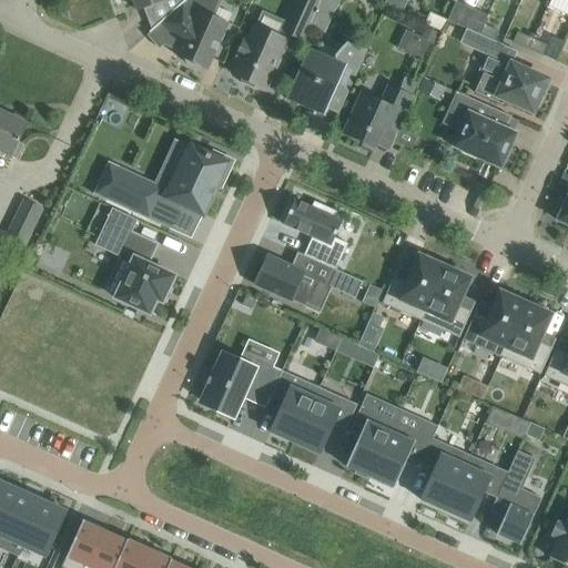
[(132,0),(137,11),(144,9),(159,24),(150,32),(150,33),(161,23),(188,0),(132,0)]
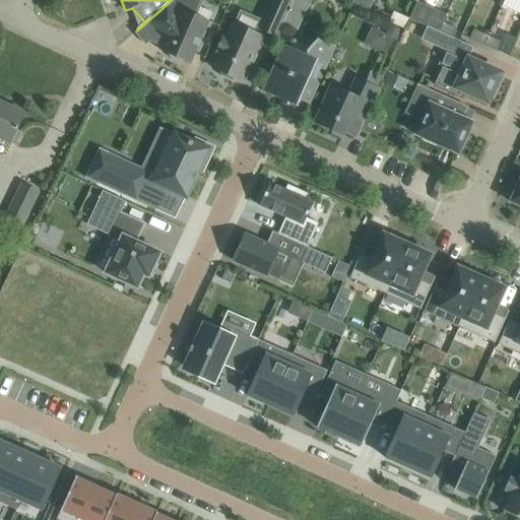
[(203,0),(172,0),(147,21),(158,35),(164,29),(171,33),(163,52),(170,55),(171,59),(175,61),(178,62),(182,61),(189,64),(208,21),(196,15),(203,0)]
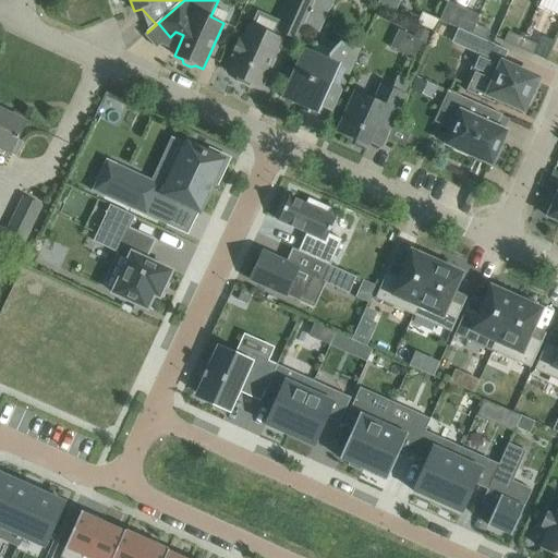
[(296,40),(314,1),(311,0),(289,0),(276,31),(296,40)]
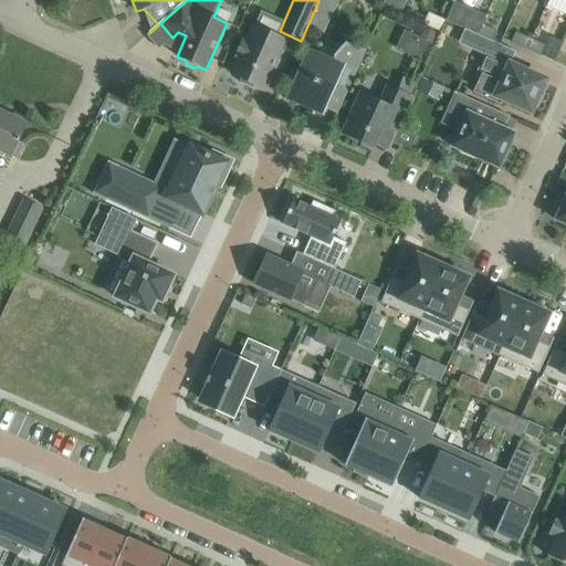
[(478,35),(483,24),(468,18),(463,29),(467,30),(478,35)]
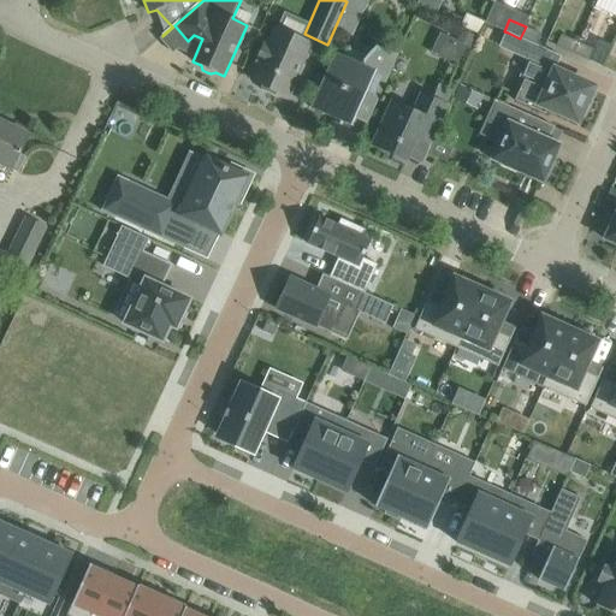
[(537,46),(543,35),(526,27),(520,39),(537,46)]
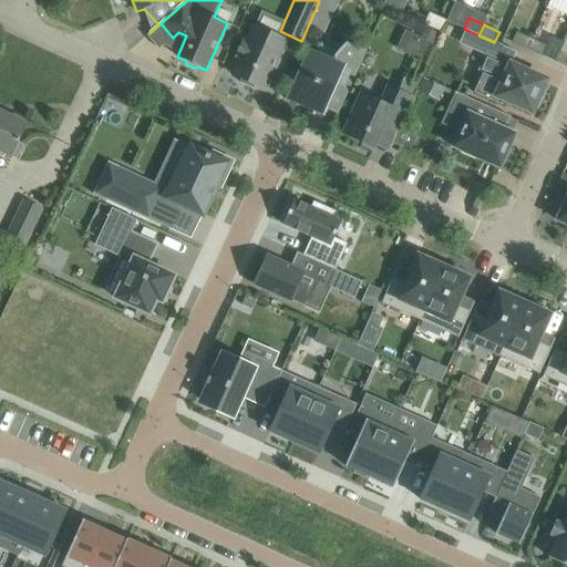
[(264,89),(286,40),(256,26),(248,42),(245,40),(236,59),(240,60),(234,75),(240,79),(241,83),(253,89),(255,85),(264,89)]
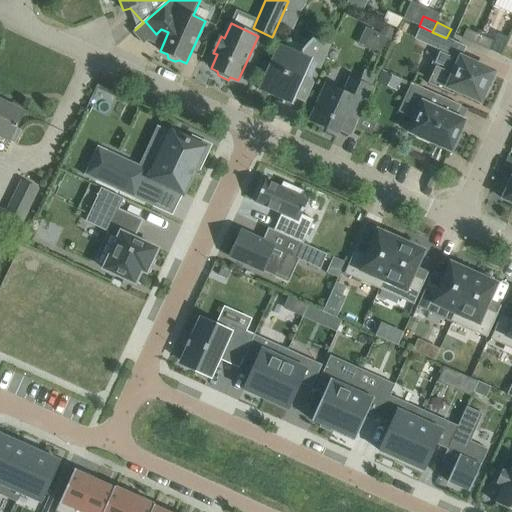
[(396,31),(384,26),(380,34),(378,38),(390,43),(396,31)]
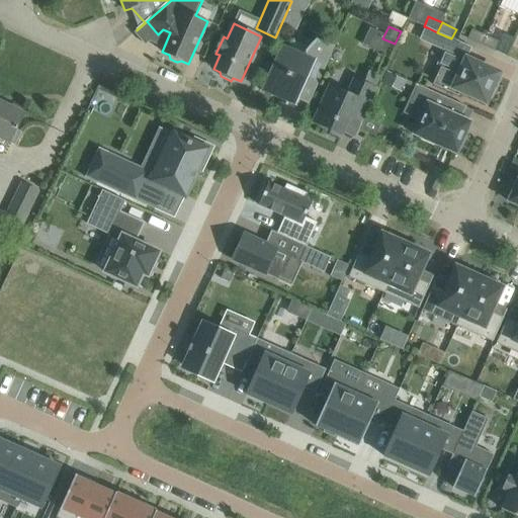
[(467,59),(471,49),(451,38),(437,32),(427,27),(422,38),(444,49),(466,59),(466,58),(467,59)]
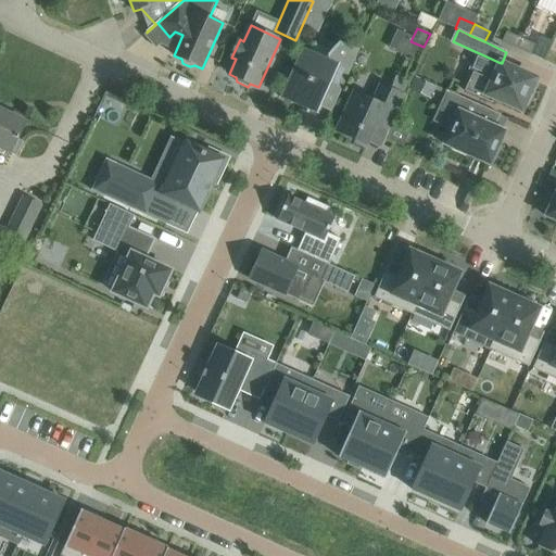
[(397,30),(389,48),(417,61),(424,47),(411,41),(413,37),(397,30)]
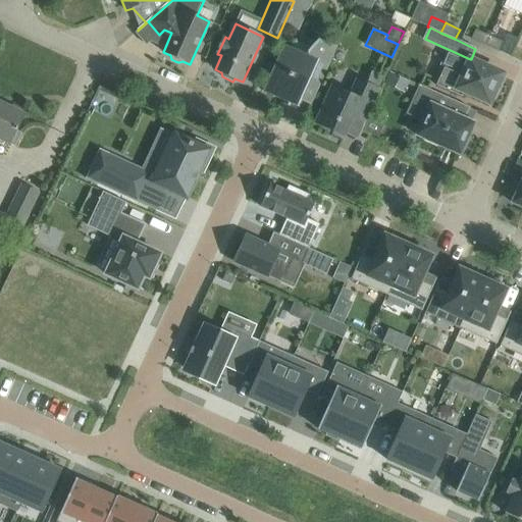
[(485,46),(489,37),(476,31),(472,40),(485,46)]
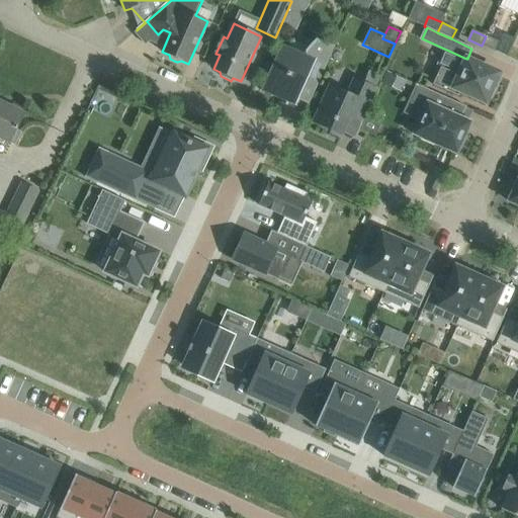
[(500,42),(486,36),(482,46),(496,52),(500,42)]
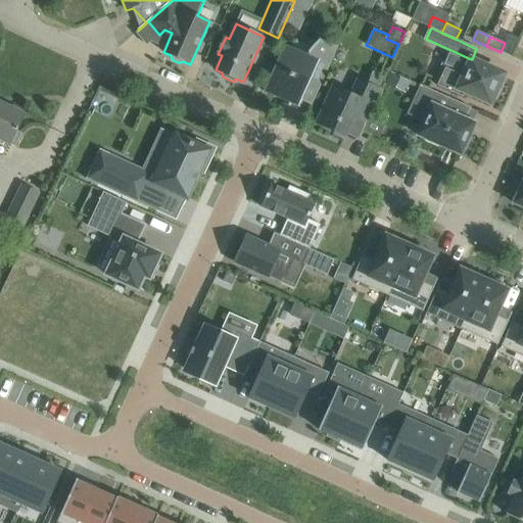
[(321,41),(322,39),(321,38),(310,51),(305,57),(302,61),(285,54),(268,93),(289,102),(289,105),(290,105),(290,103),(296,106),(299,99),(312,104),(337,47),(321,41)]
